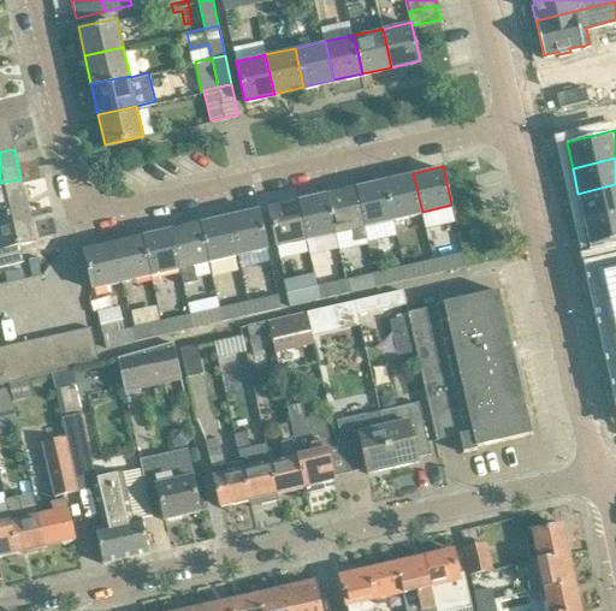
[(422,212),(413,173),(384,179),(394,218),(422,212)]
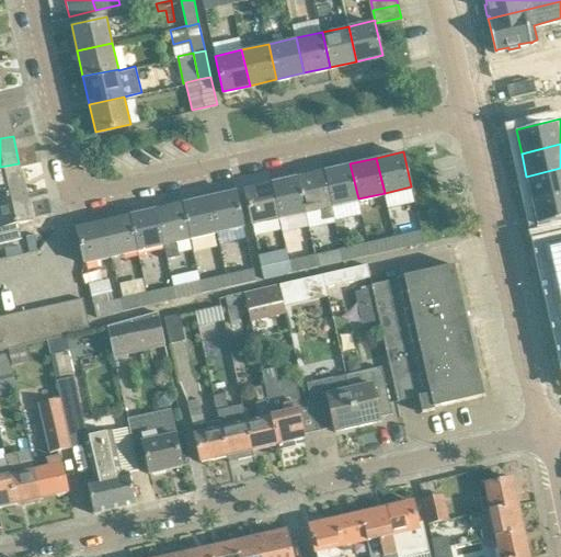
[(0,195),(25,190),(19,163),(0,167),(0,195)]
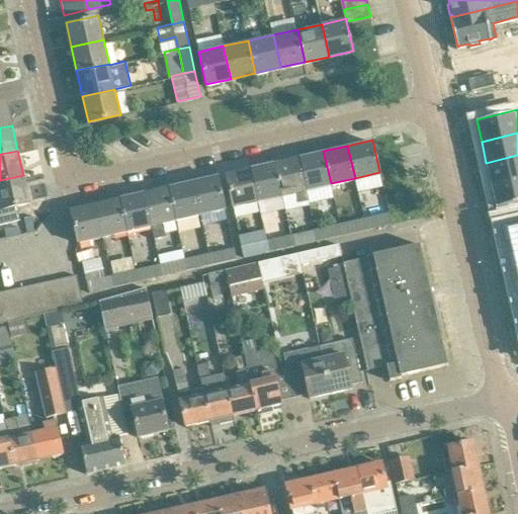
[(331,183),(323,151),(298,157),(307,189),(331,183)]
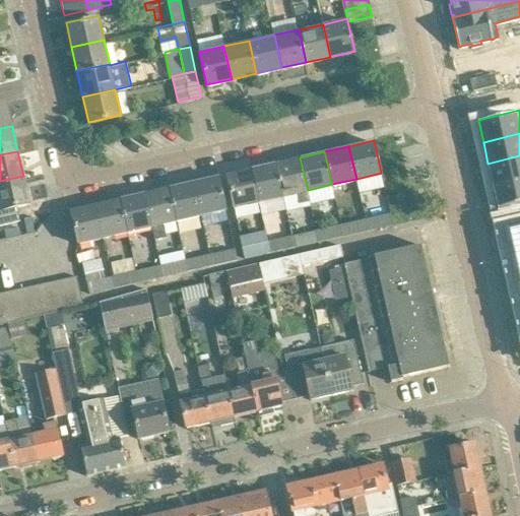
[(519,155),(488,164),(493,185),(519,178),(519,155)]
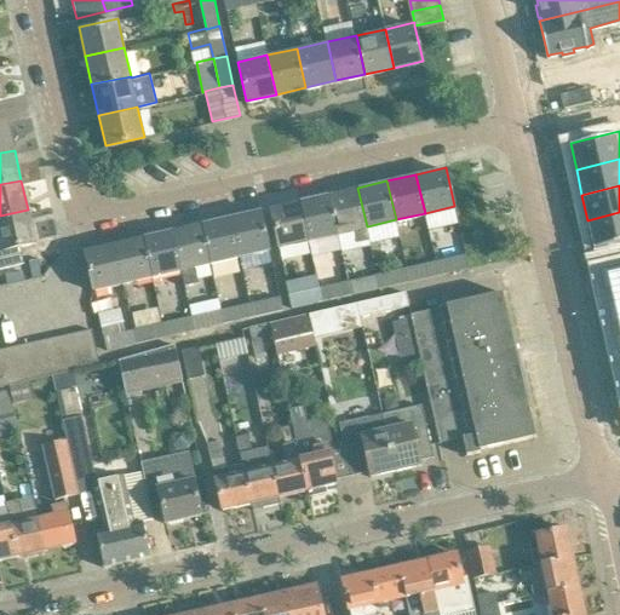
[(357,188),(328,194),(338,233),(355,229),(357,241),(369,237),(367,226),(357,188)]
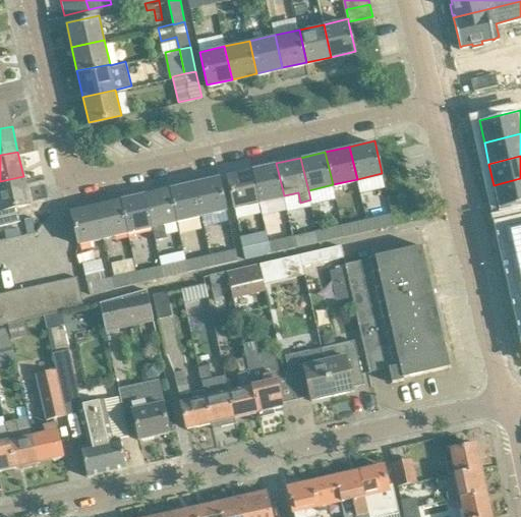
[(284,195),(276,163),(251,168),(259,202),(284,195)]
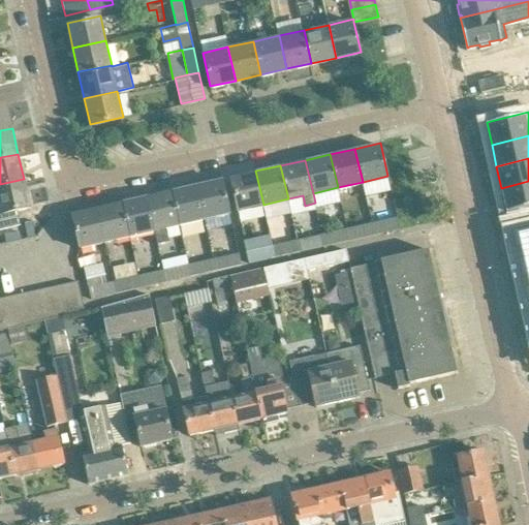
[(263,205),(255,171),(230,177),(238,210),(263,205)]
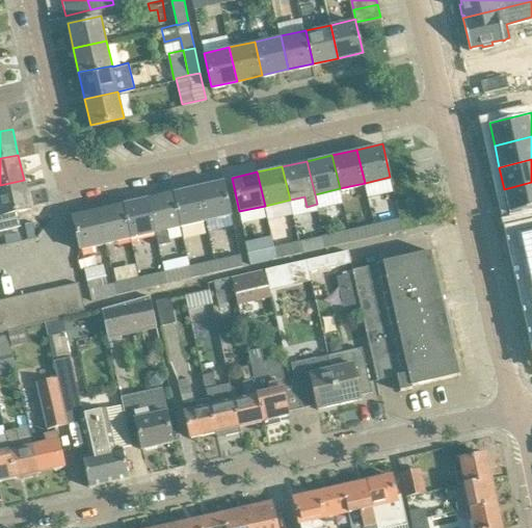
[(0,227),(20,223),(18,210),(30,207),(24,180),(0,185),(0,227)]
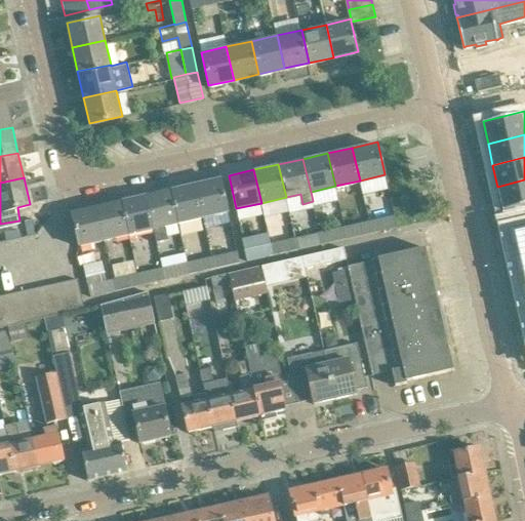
[(228,210),(220,177),(195,183),(203,216),(228,210)]
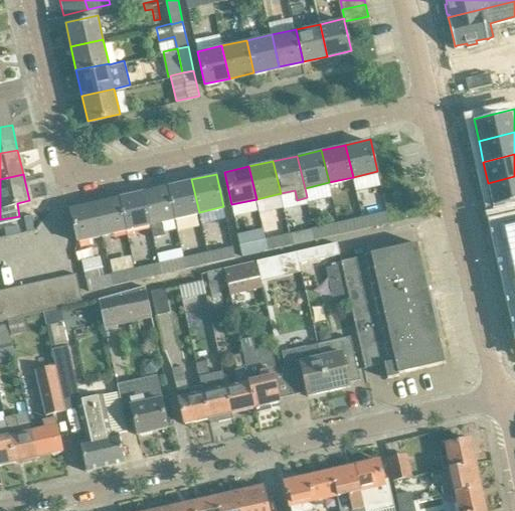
[(514,176),(488,183),(493,205),(512,201),(514,213),(514,212),(514,176)]
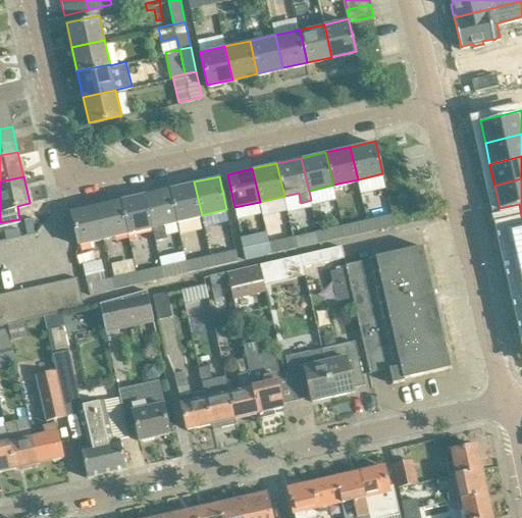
[(202,215),(194,182),(169,188),(176,220),(202,215)]
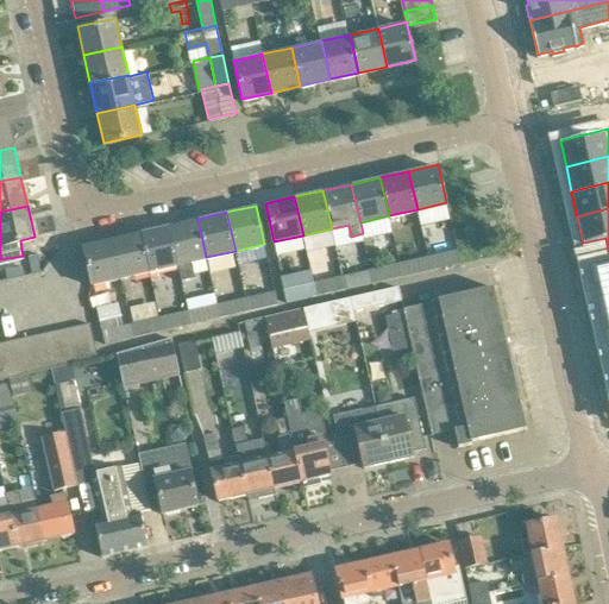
[(206,257),(198,219),(169,225),(177,264),(181,278),(195,276),(192,260),(206,257)]
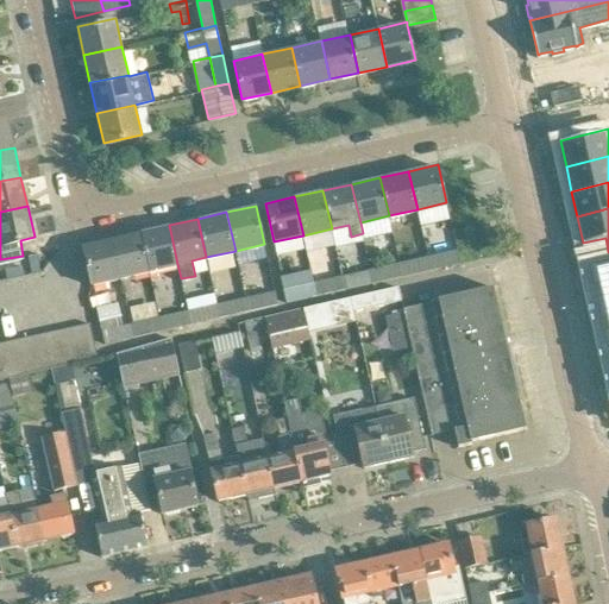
[(177,264),(169,225),(140,232),(149,270),(177,264)]
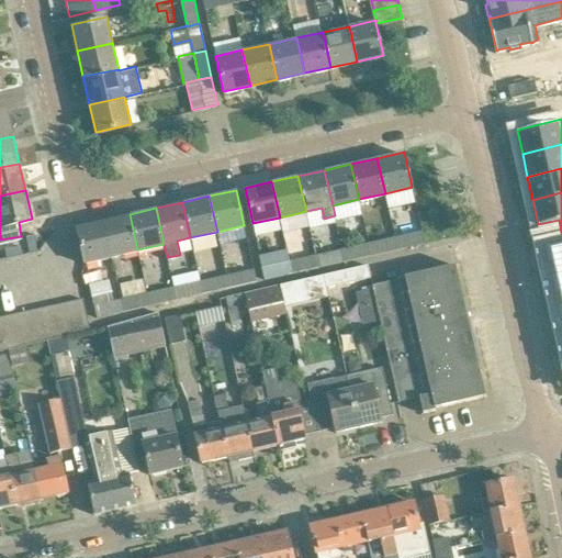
[(137,249),(130,214),(103,220),(111,255),(137,249)]
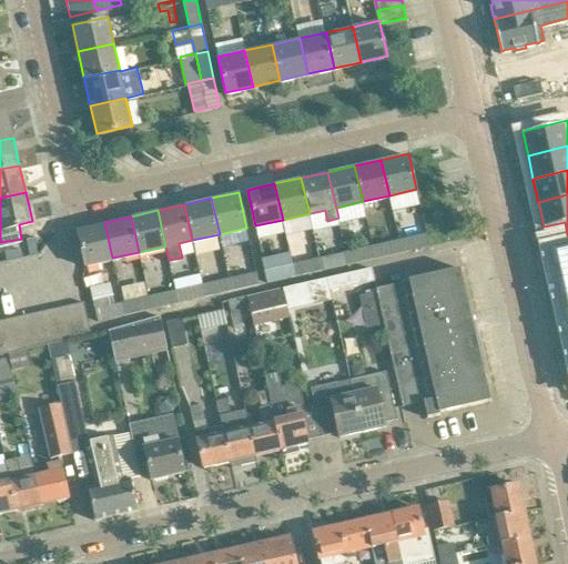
[(112,258),(104,222),(78,229),(85,264),(112,258)]
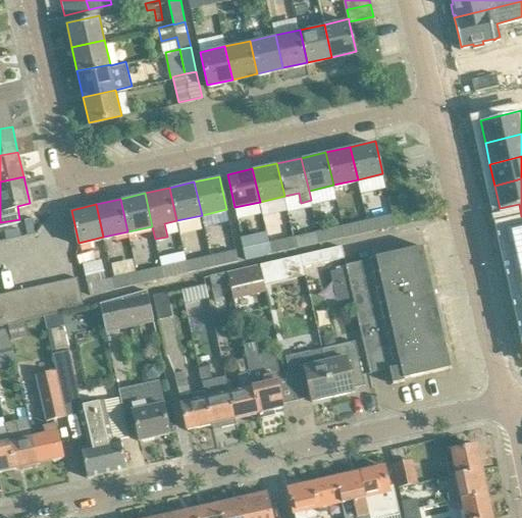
[(392,211),(367,217),(369,229),(395,223),(392,211)]
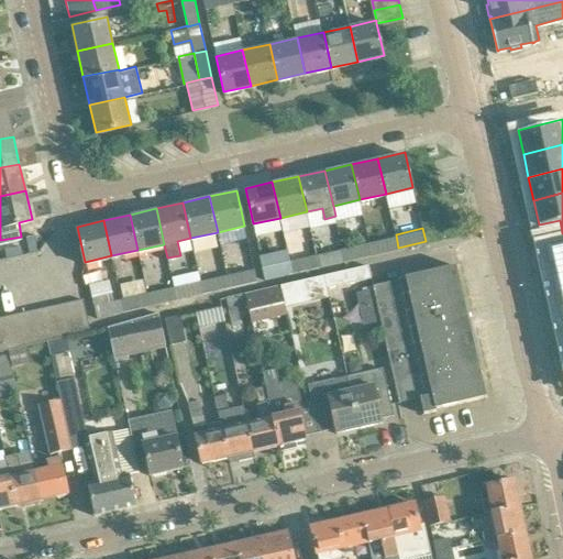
[(396,234),(368,241),(372,253),(398,248),(396,234)]
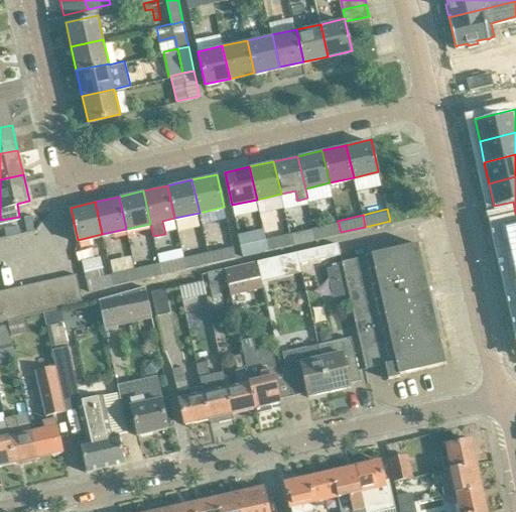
[(515,220),(499,225),(503,241),(505,252),(509,269),(512,280),(515,297),(515,298),(515,220)]
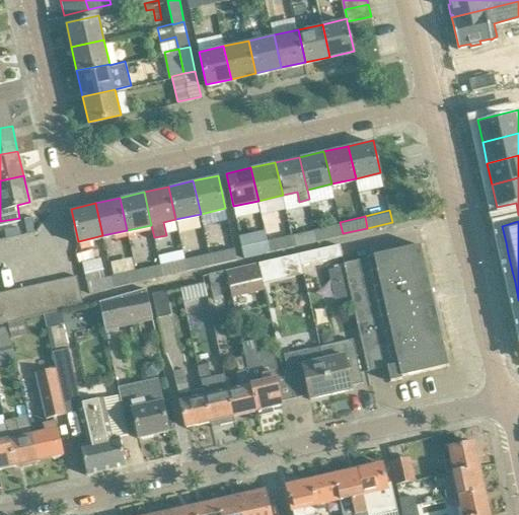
[(340,222),(317,227),(319,238),(343,233),(340,222)]
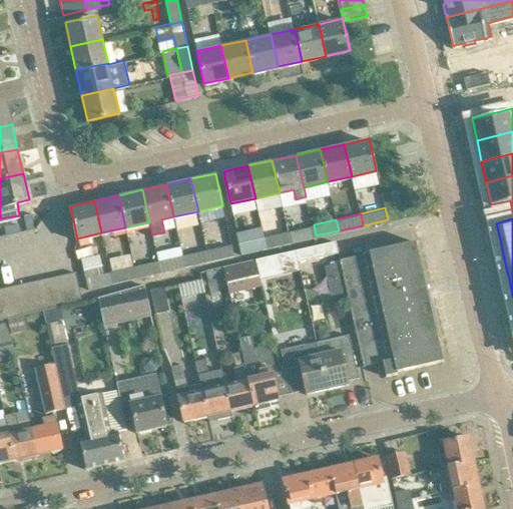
[(306,225),(289,229),(292,241),(316,235),(314,224),(306,225)]
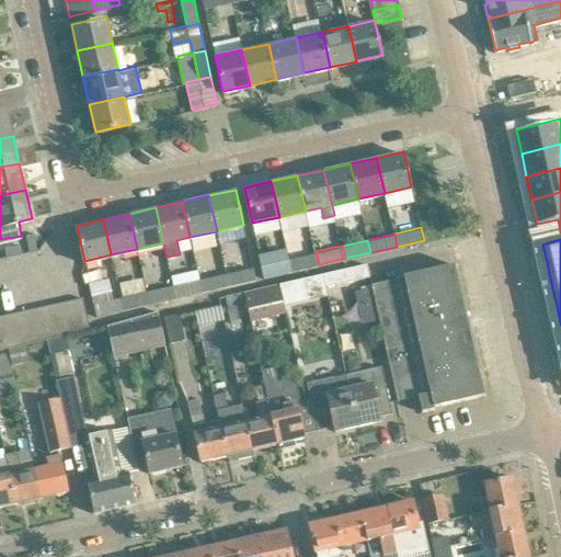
[(316,251),(289,258),(292,270),(319,264),(316,251)]
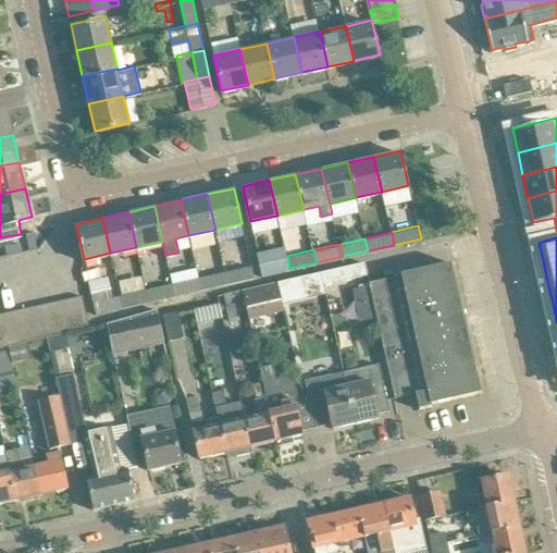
[(289,268),(287,256),(260,261),(263,274),(289,268)]
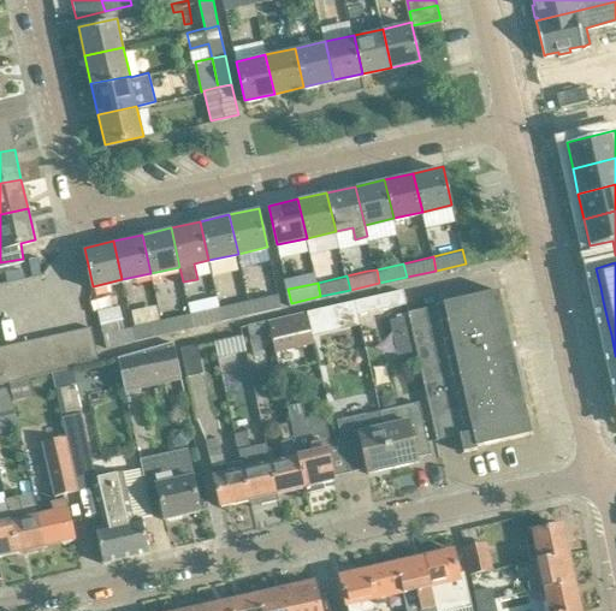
[(457,420),(457,421),(463,450),(478,446),(477,444),(532,432),(499,288),(443,301),(444,303),(471,417),(457,420)]
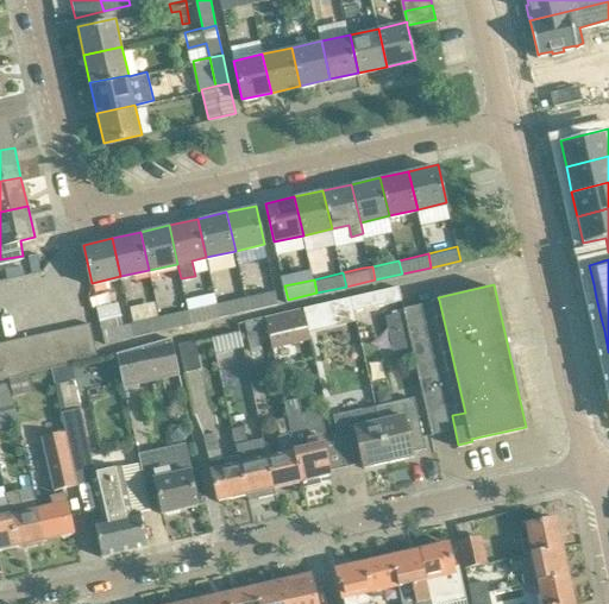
[(399,285),(351,296),(355,310),(402,300),(399,285)]
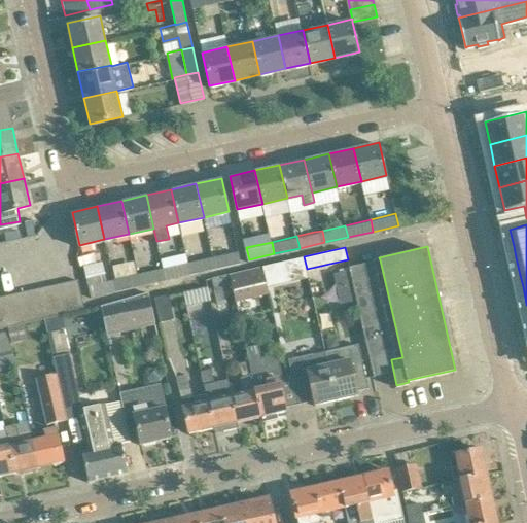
[(239,250),(213,255),(215,268),(241,262),(239,250)]
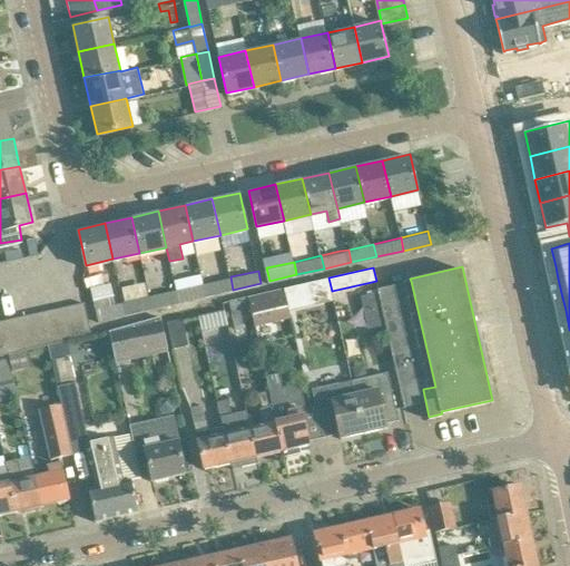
[(231,276),(205,283),(207,295),(233,290),(231,276)]
